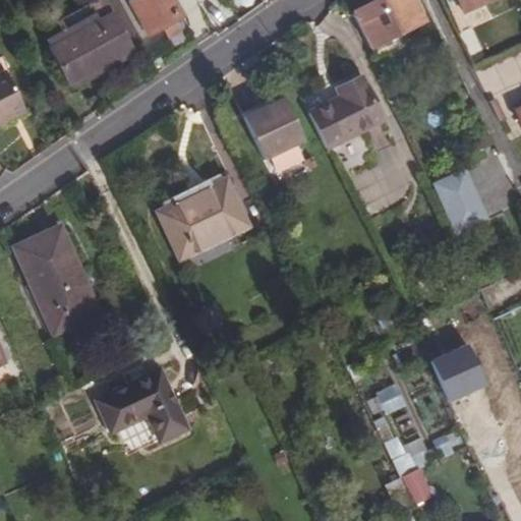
[(118,0),(92,0),(75,9),(106,64),(142,44),(118,0)]
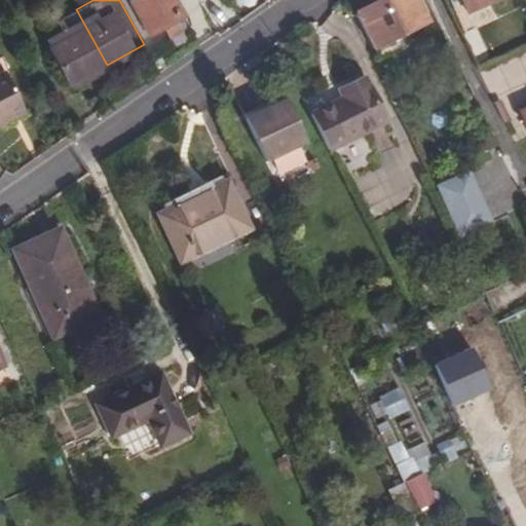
[(136,0),(134,1),(129,3),(147,35),(182,16),(173,0),(136,0)]
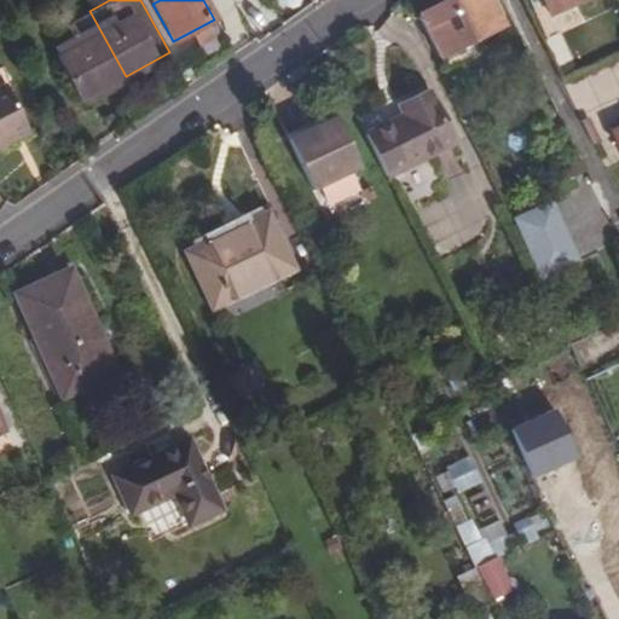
[(503,30),(487,0),(461,0),(421,19),(441,59),(503,30)]
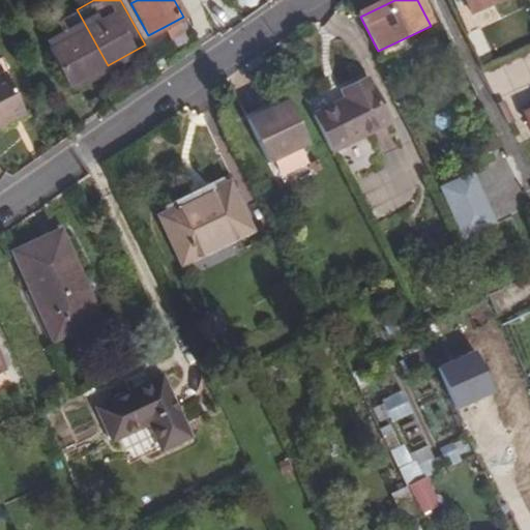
[(501,0),(463,0),(469,16),(501,0)]
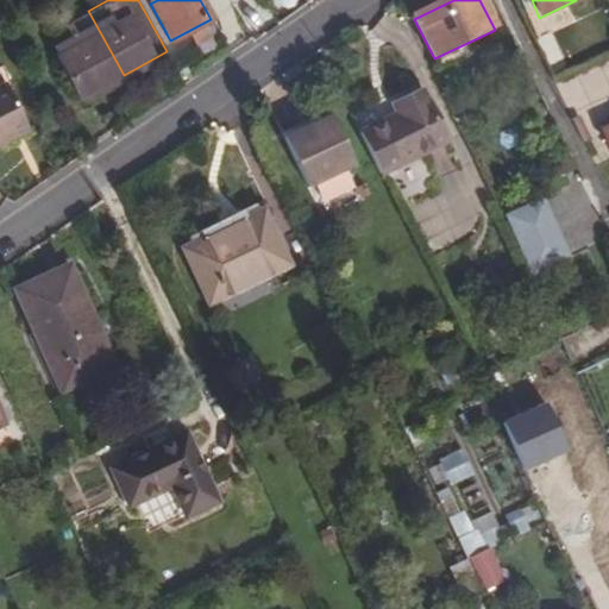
[(124,75),(88,11),(66,23),(76,45),(60,56),(81,98),(110,83),(124,75)]
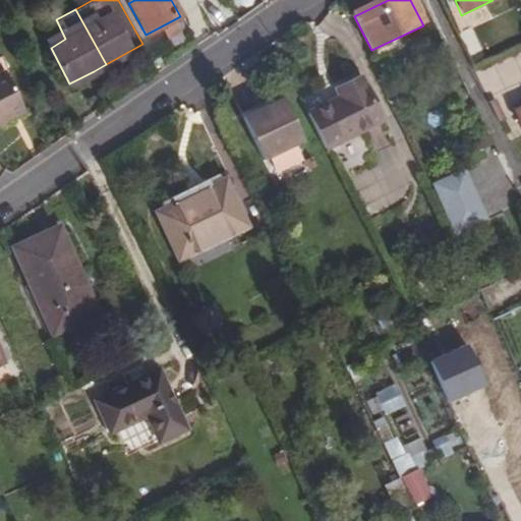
[(109,71),(106,64),(94,71),(97,77),(109,71)]
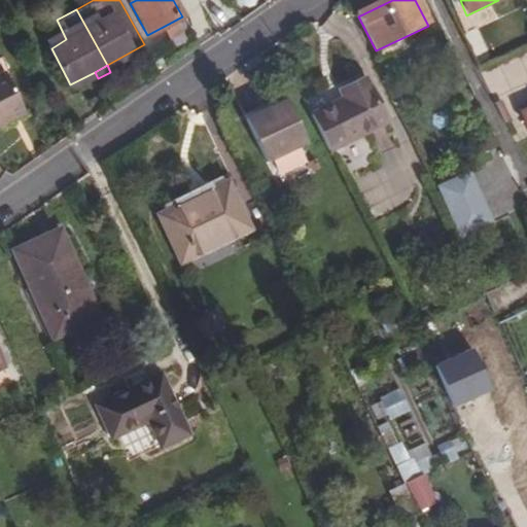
[(4,78),(0,79),(0,130),(11,125),(8,118),(21,111),(4,78)]
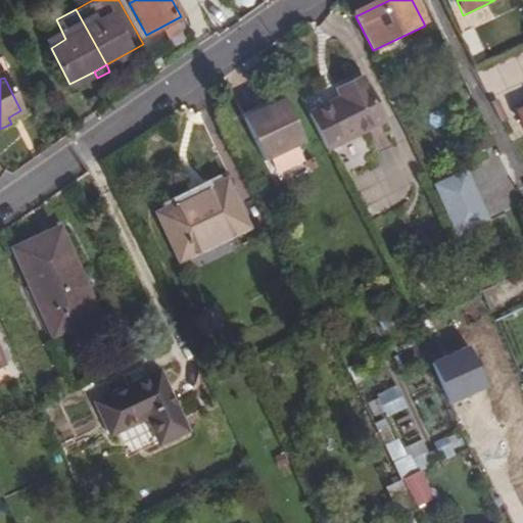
[(380,122),(360,79),(335,90),(337,98),(306,113),(325,150),(380,122)]
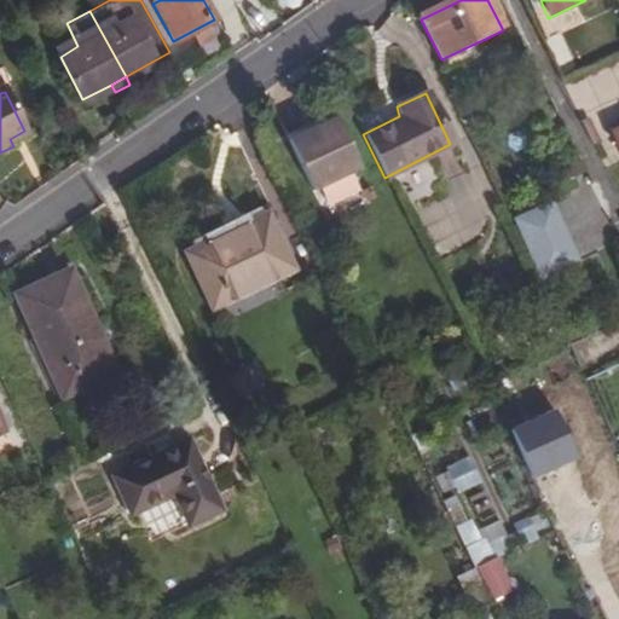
[(337,125),(289,149),(314,200),(362,175),(337,125)]
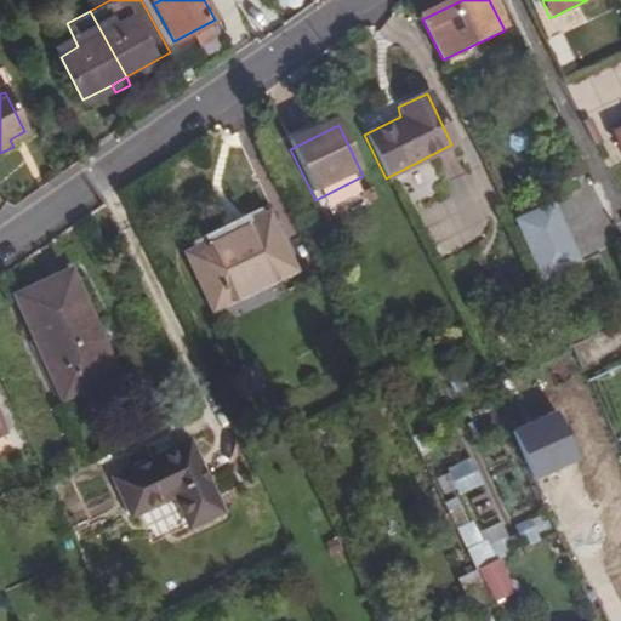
[(620,127),(610,132),(620,157),(620,127)]
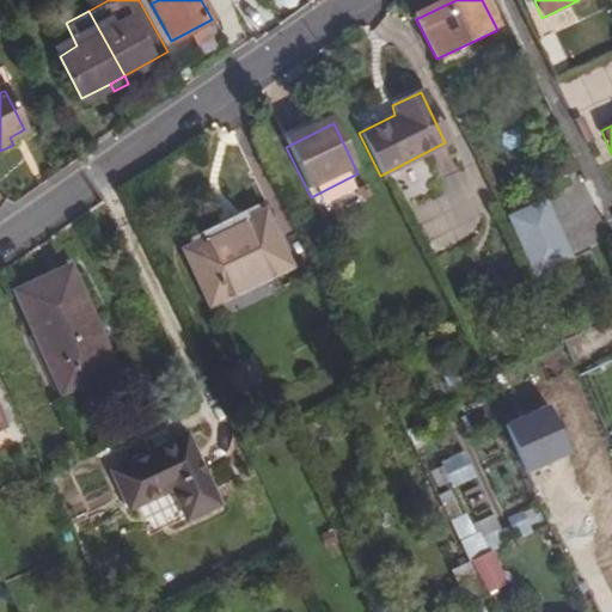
[(24,129),(10,138),(13,145),(29,138),(24,129)]
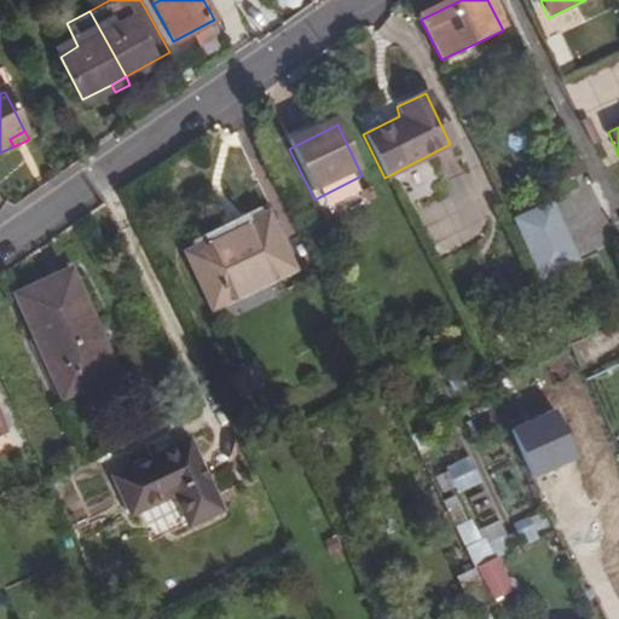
[(590,186),(584,174),(559,187),(563,198),(590,186)]
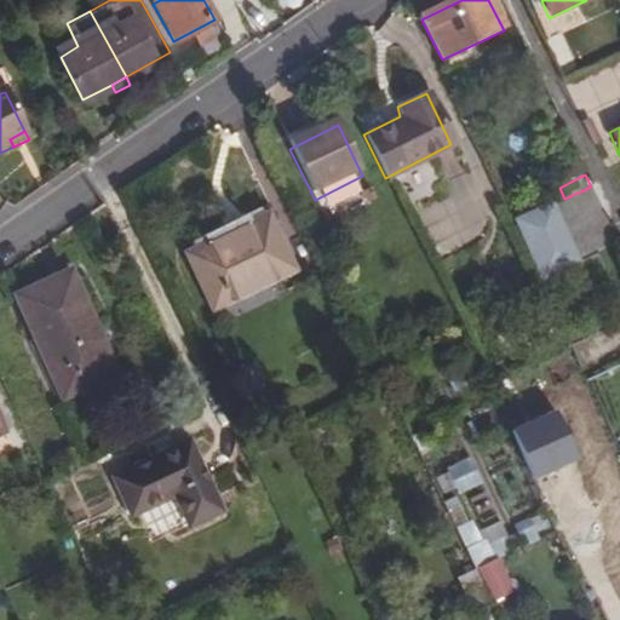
[(539,197),(534,189),(526,193),(532,201),(539,197)]
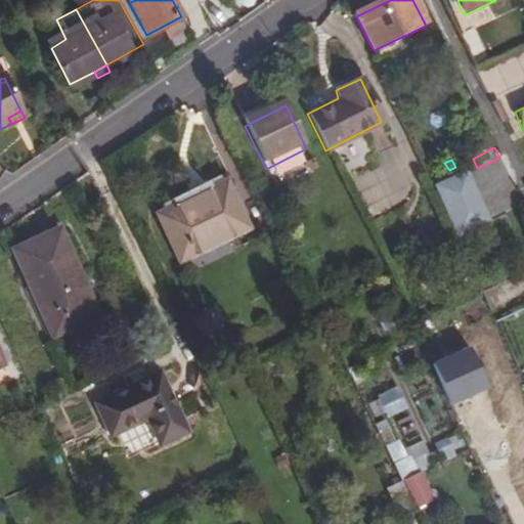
[(463,175),(431,190),(455,242),(487,226),(463,175)]
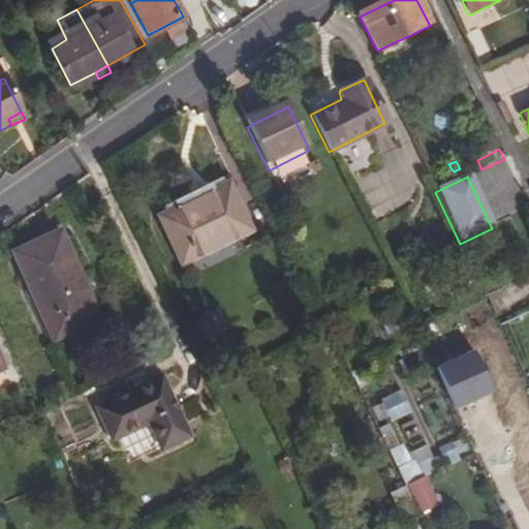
[(245,229),(224,184),(206,194),(207,196),(178,212),(175,208),(167,212),(189,257),(245,229)]
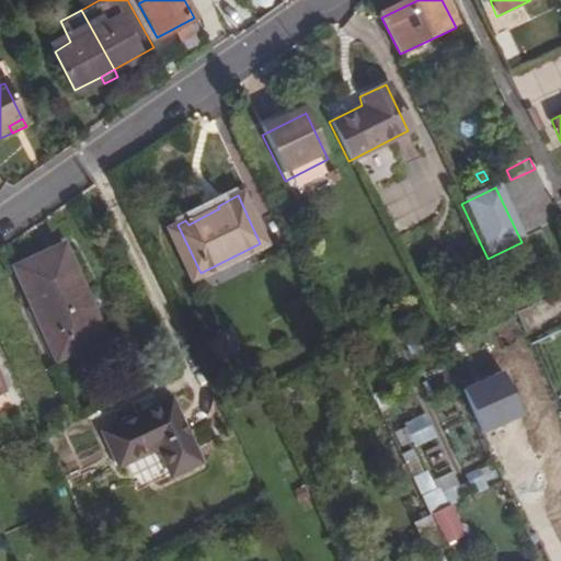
[(219,208),(218,206),(185,220),(189,225),(219,208)]
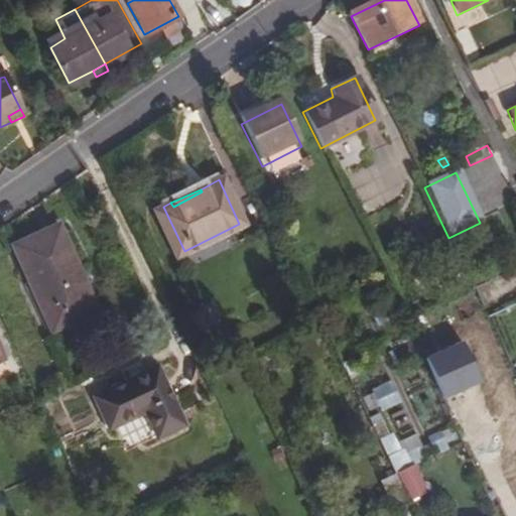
[(184,251),(163,207),(152,213),(173,256),(184,251)]
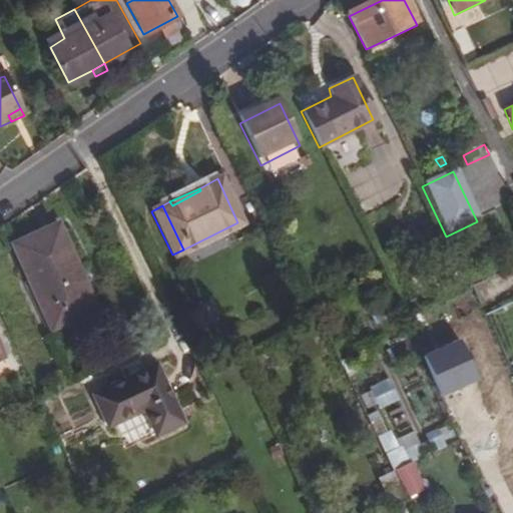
[(91,306),(54,223),(8,244),(46,328),(91,306)]
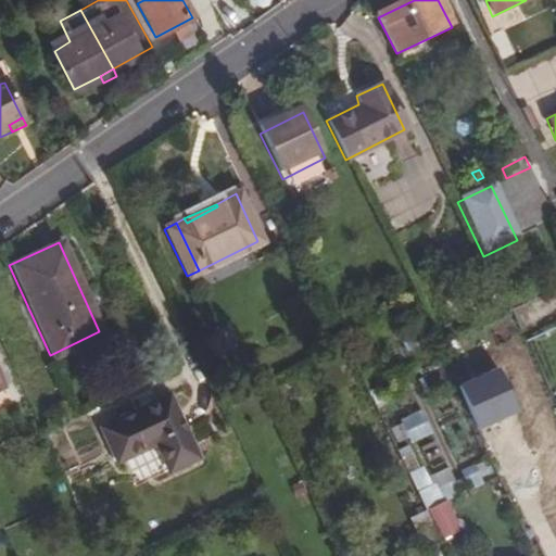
[(226,352),(218,337),(205,344),(213,358),(226,352)]
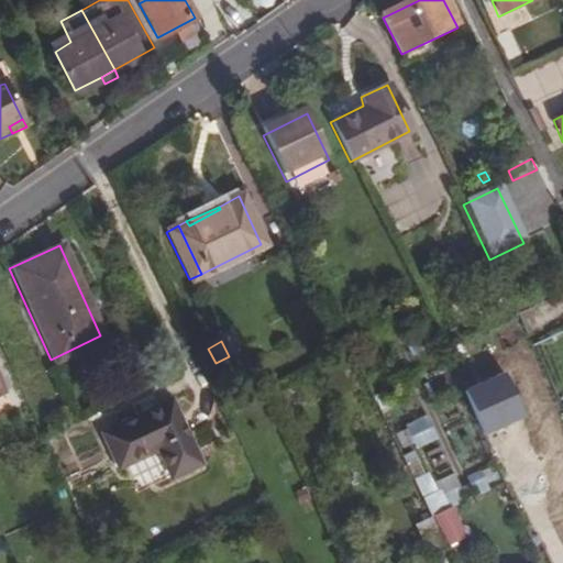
[(527,419),(507,377),(470,395),(489,437),(527,419)]
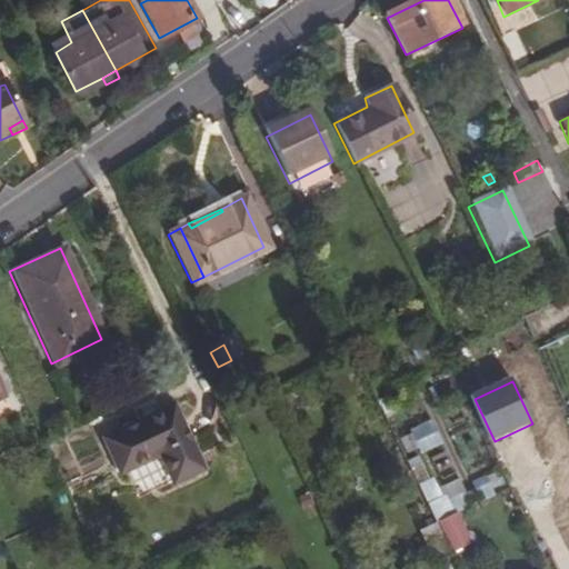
[(197,467),(168,408),(102,439),(116,470),(157,452),(170,481),(197,467)]
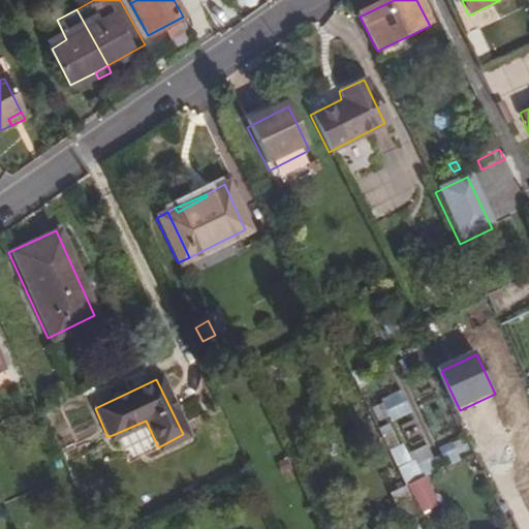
[(401,390),(380,400),(391,423),(412,412),(401,390)]
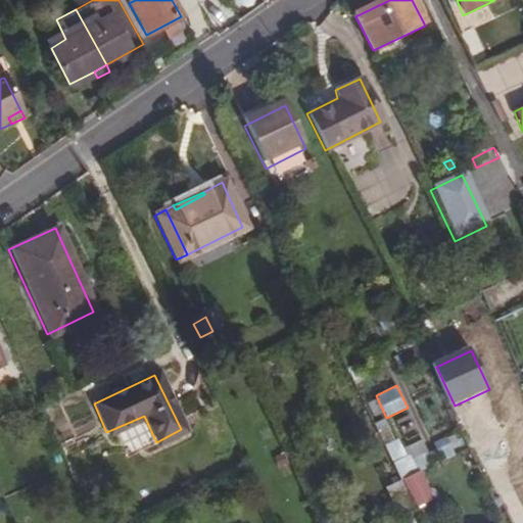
[(382,443),(394,438),(386,418),(374,423),(382,443)]
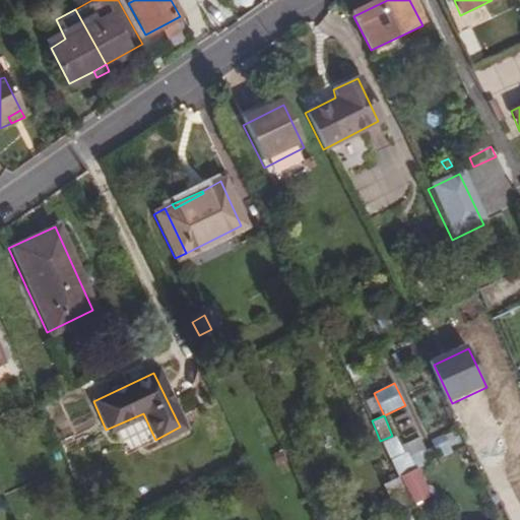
[(436,453),(459,448),(457,433),(433,437),(436,453)]
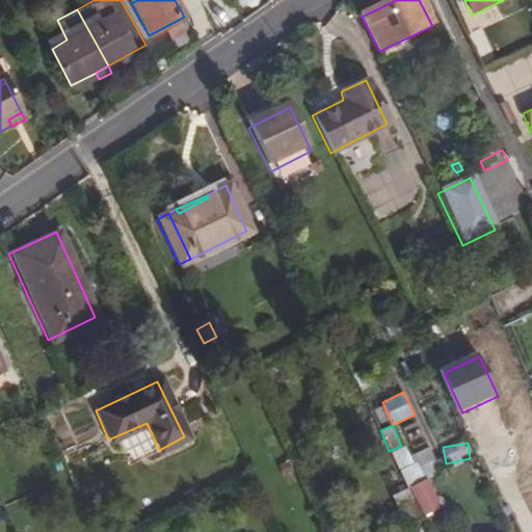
[(391,453),(407,485),(440,469),(428,447),(409,456),(404,446),(391,453)]
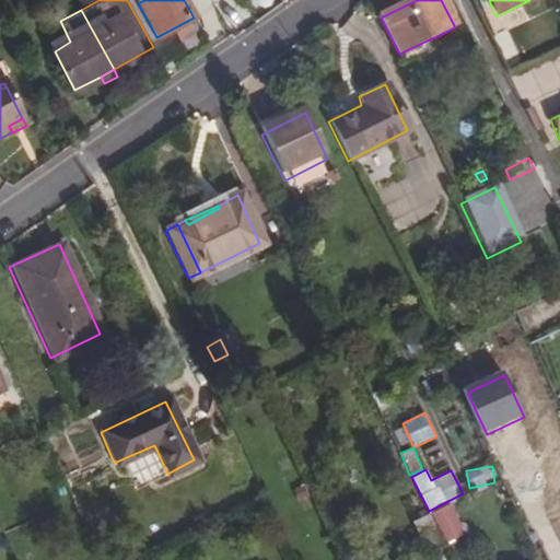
[(464,535),(450,504),(433,512),(447,543),(464,535)]
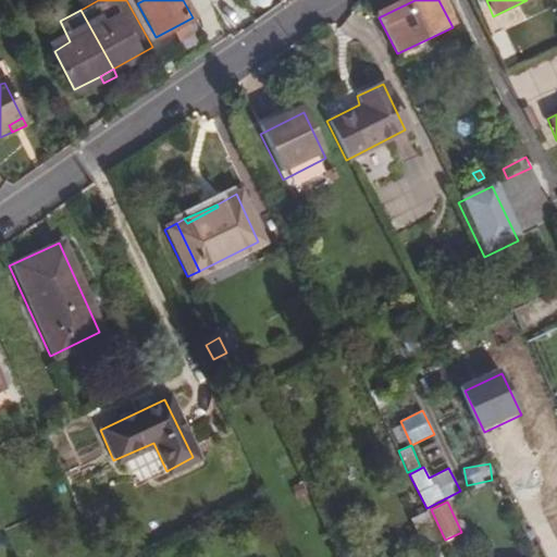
[(441,541),(426,510),(411,518),(425,548),(441,541)]
